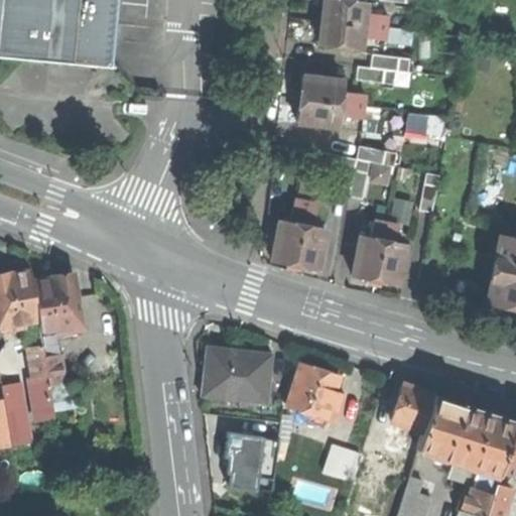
[(0,0),(0,59),(114,71),(120,0),(0,0)]
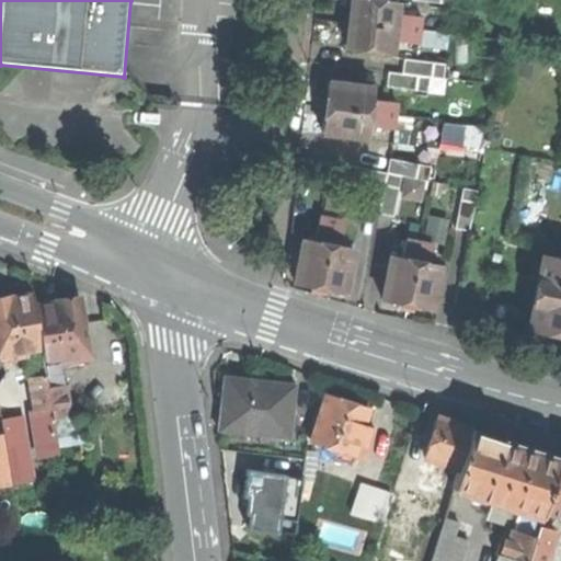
[(348,35),(347,46),(392,52),(393,39),(397,13),(398,1),(384,0),(352,0),(351,11),(350,24),(348,35)]
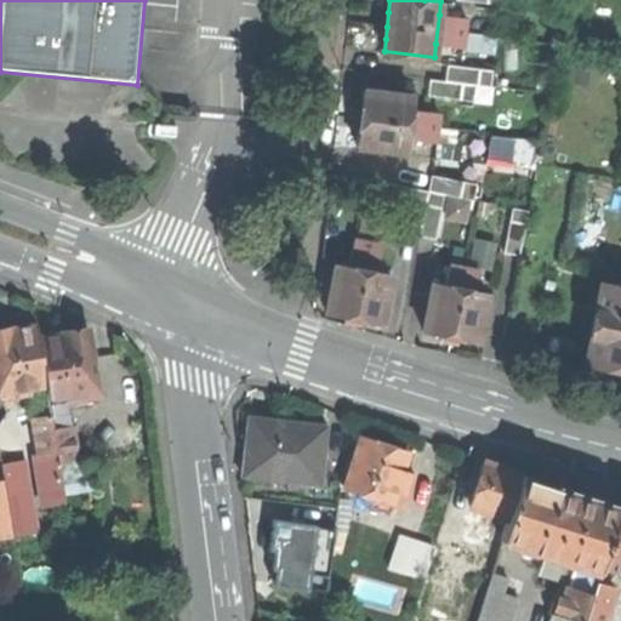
[(466,18),(439,15),(436,44),(462,47),(465,34),(466,18)]
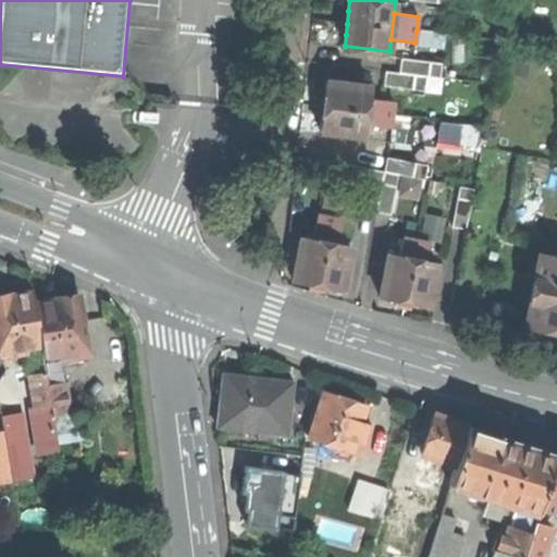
[(386,71),(384,85),(408,88),(425,90),(426,76),(441,77),(442,63),(401,58),(400,73),(386,71)]
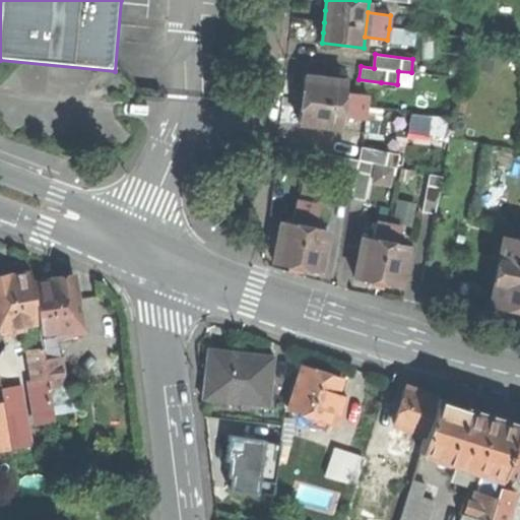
[(300,111),(299,122),(341,127),(342,117),(345,93),(346,81),(305,76),(303,88),(300,111)]
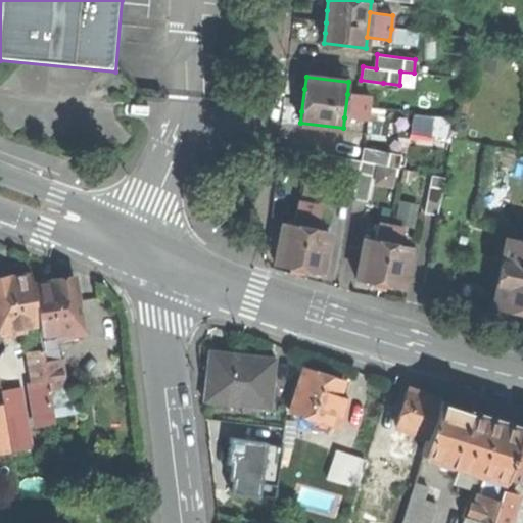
[(370,96),(347,94),(344,117),(367,121),(370,96)]
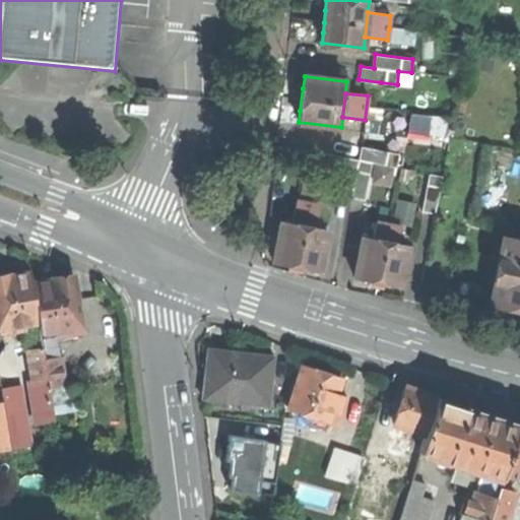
[(362,147),(360,160),(375,163),(397,167),(399,154),(362,147)]
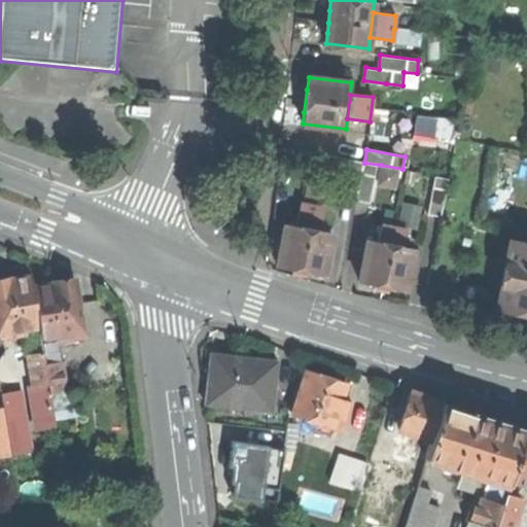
[(364,163),(323,154),(321,168),(335,170),(332,181),(346,184),(344,198),(356,200),(373,203),(380,165),(364,163)]
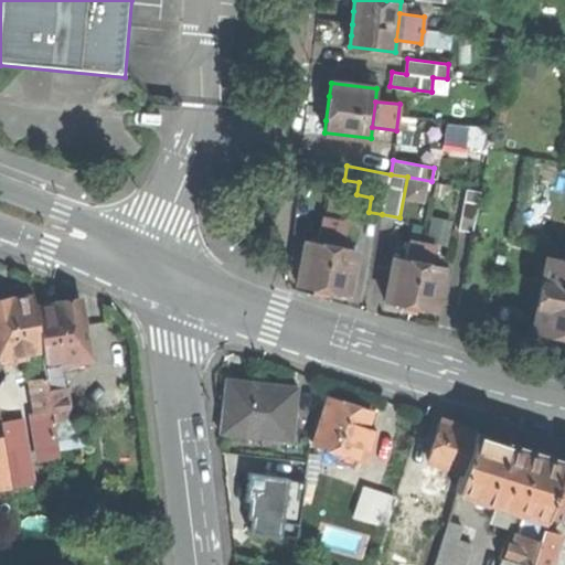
[(460,221),(458,230),(473,232),(482,190),(467,188),(460,221)]
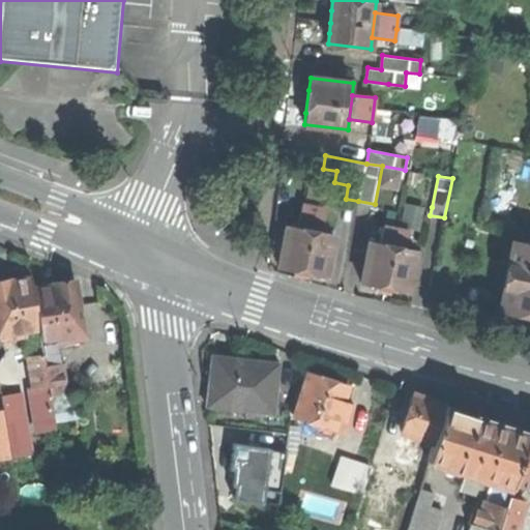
[(298,228),(324,233),(328,209),(302,204),(298,228)]
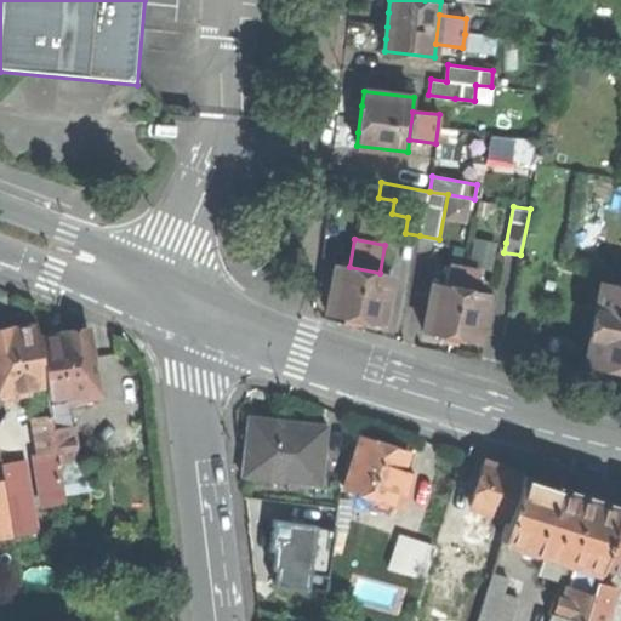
[(392,274),(380,273),(349,267),(336,265),(326,313),(340,315),(368,320),(382,324),(392,274)]
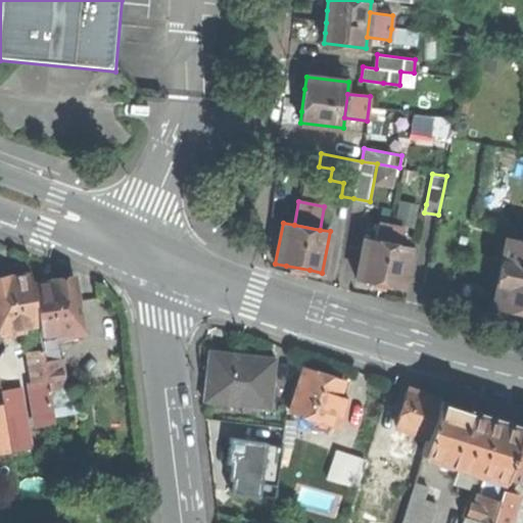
[(375,240),(398,244),(401,228),(378,224),(375,240)]
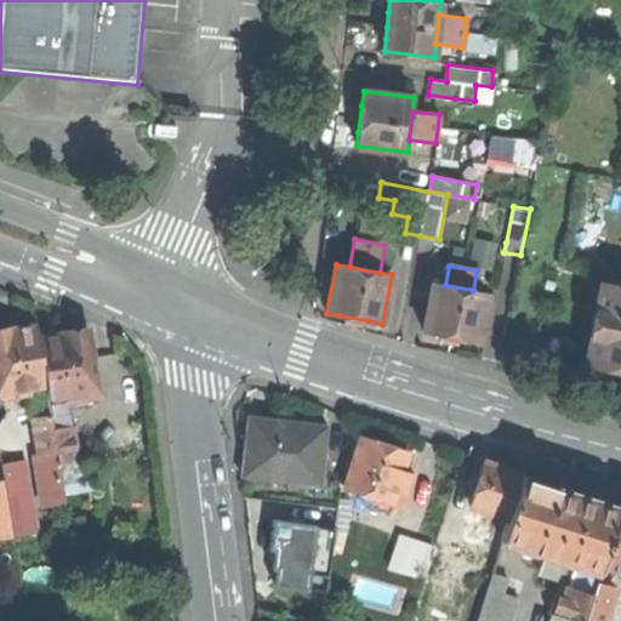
[(488,294),(473,290),(445,285),(433,283),(425,331),(437,334),(465,340),(478,342),(488,294)]
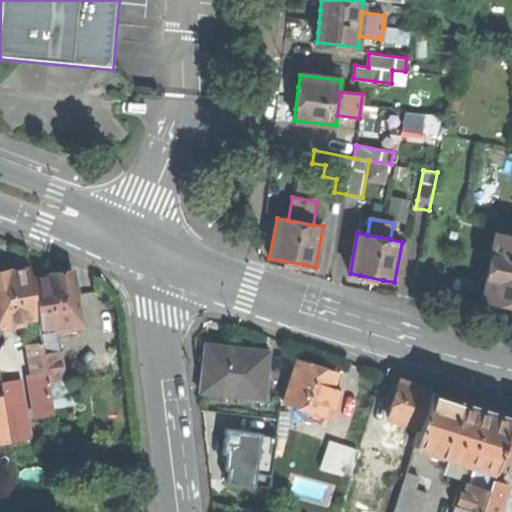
[(511,237),(496,234),(483,298),(511,303),(511,237)]
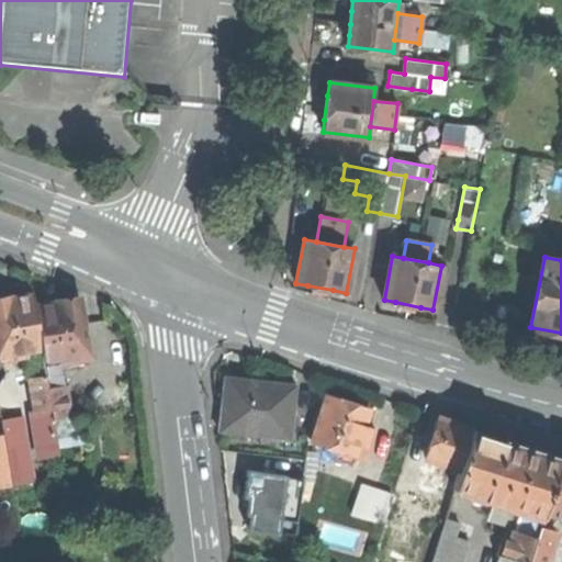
[(13,352),(42,348),(34,299),(33,293),(7,298),(0,299),(0,355),(4,353),(6,359),(14,358),(13,352)]
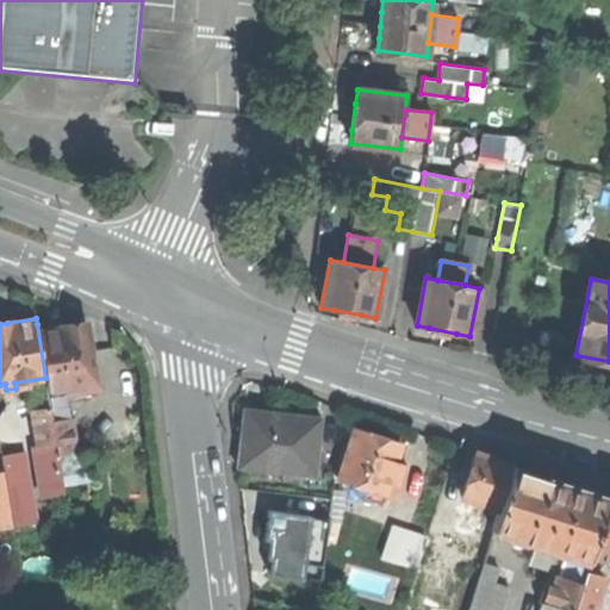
[(45,378),(48,391),(67,387),(68,394),(98,390),(87,324),(63,329),(61,321),(48,323),(37,324),(45,378)]
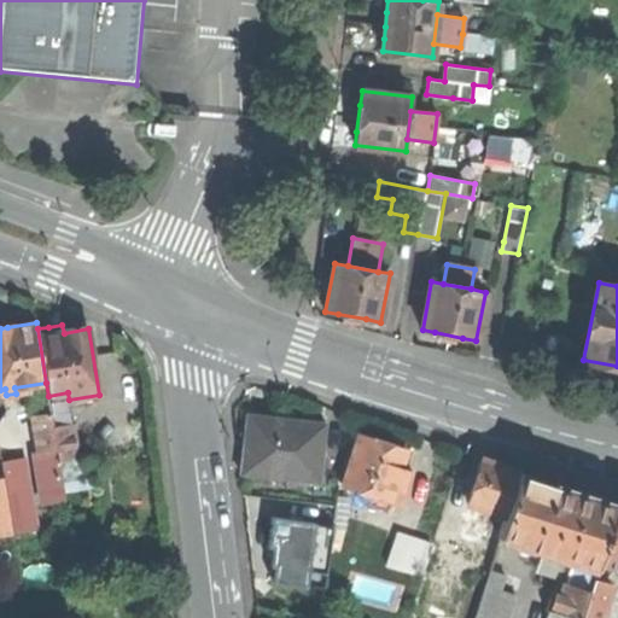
[(35,417),(40,452),(57,449),(53,427),(51,413),(35,417)]
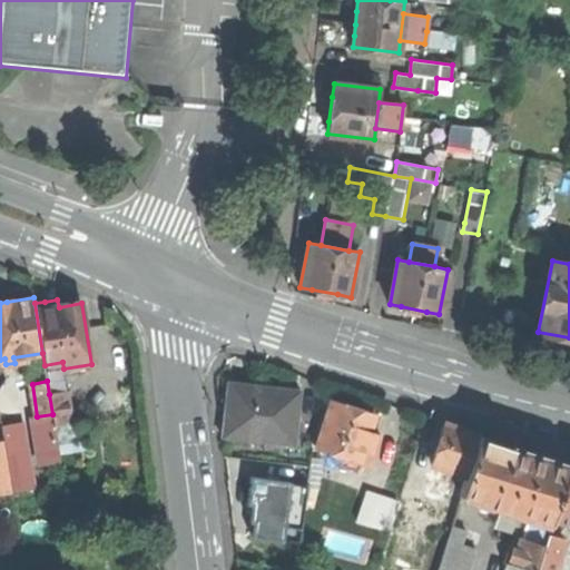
[(263,387),(227,384),(222,435),(295,444),(301,392),(263,387)]
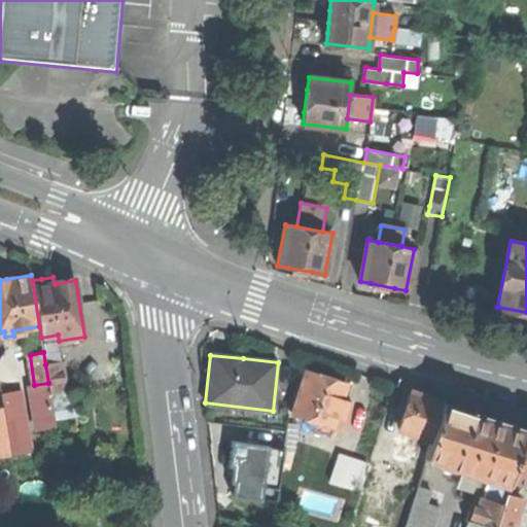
[(48,383),(50,394),(65,391),(60,361),(45,364),(48,383)]
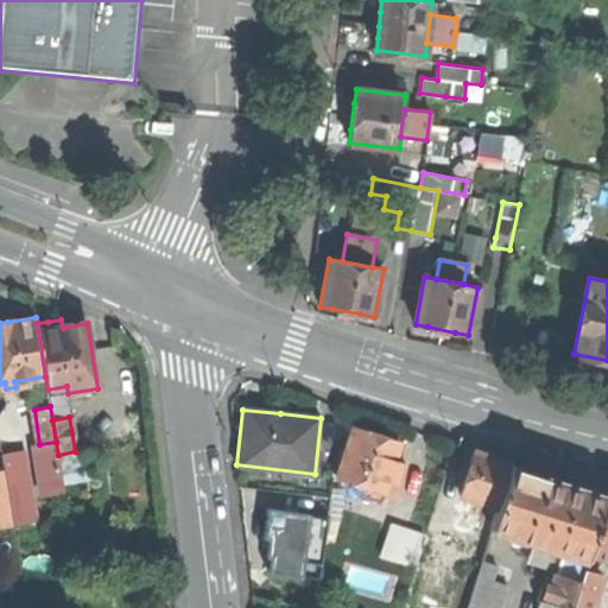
[(355,428),(339,477),(367,487),(363,496),(380,501),(387,480),(396,482),(401,463),(394,461),(400,442),(378,435),(355,428)]
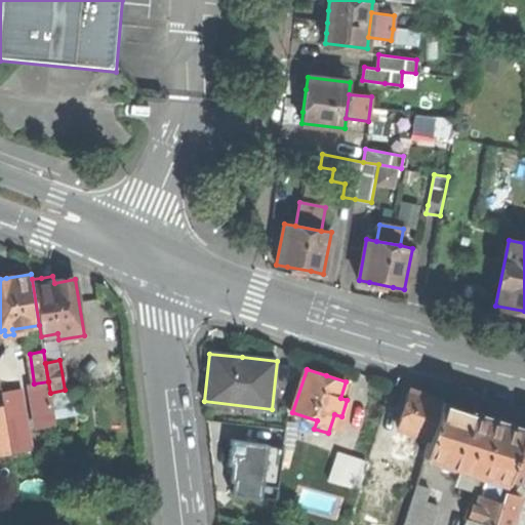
[(34,384),(30,385),(35,416),(53,413),(50,393),(48,381),(34,384)]
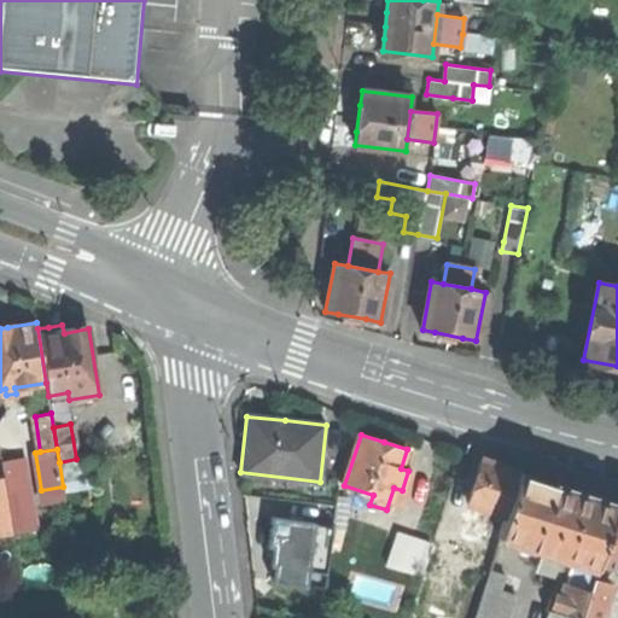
[(482,458),(470,503),(507,516),(520,471),(502,465),(482,458)]
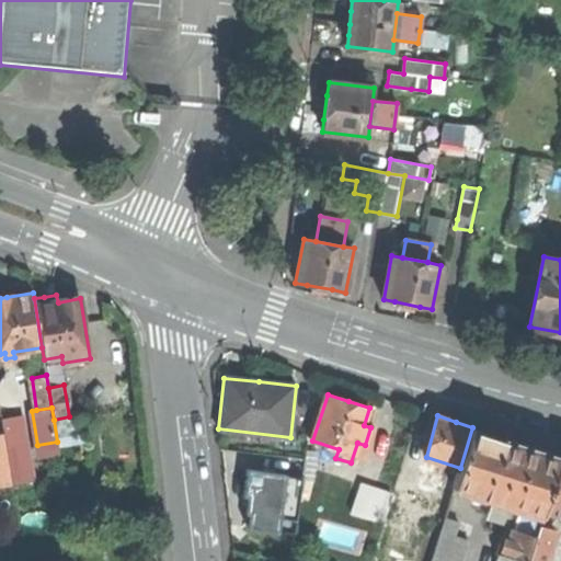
[(560,456),(518,443),(472,427),(460,468),(454,488),(514,506),(544,514),(544,511),(560,456)]
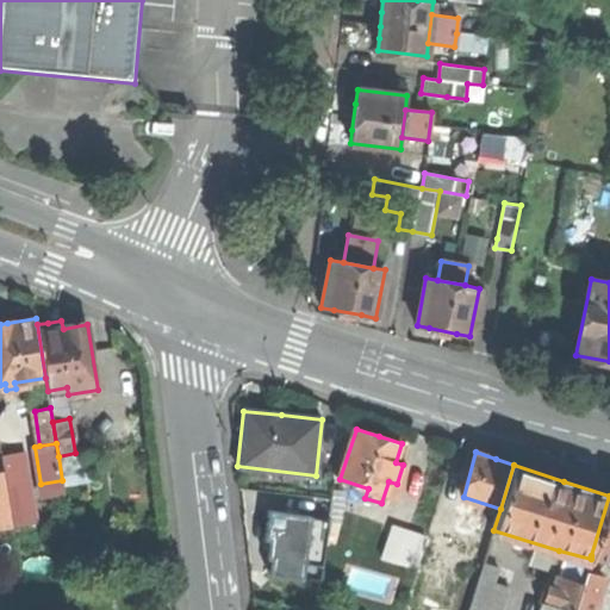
[(10,506),(11,509),(32,505),(25,467),(5,471),(10,506)]
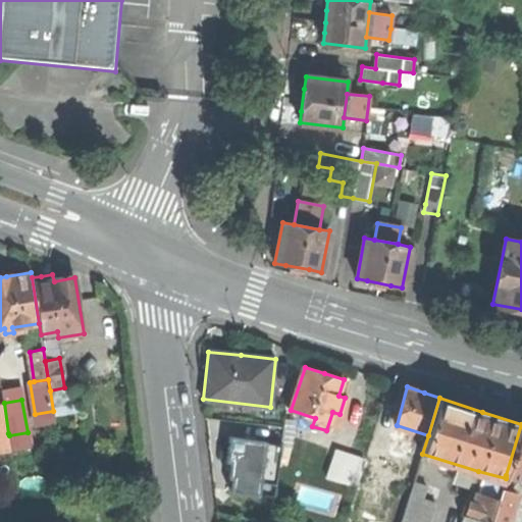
[(0,433),(8,433),(4,403),(0,403),(0,433)]
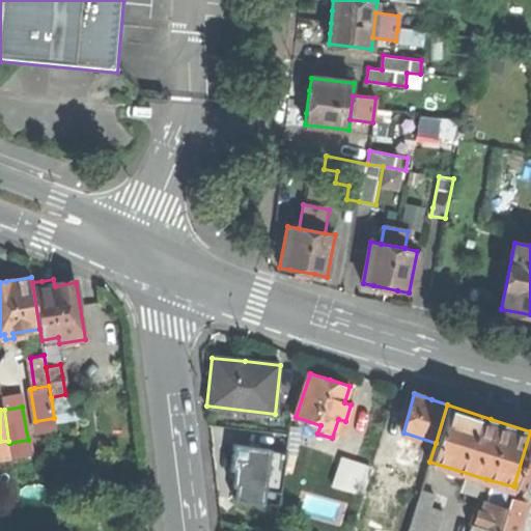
[(530,431),(514,483),(530,487),(530,431)]
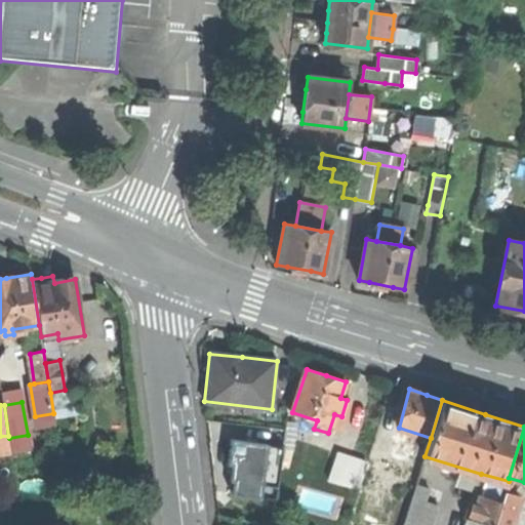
[(283,446),(231,439),(228,465),(232,465),(231,481),(236,482),(234,494),(276,500),(281,468),(283,447),(283,446)]
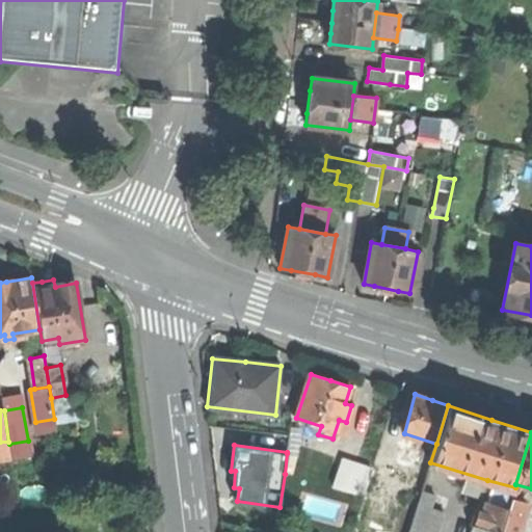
[(374,466),(342,456),(335,483),(367,491),(374,466)]
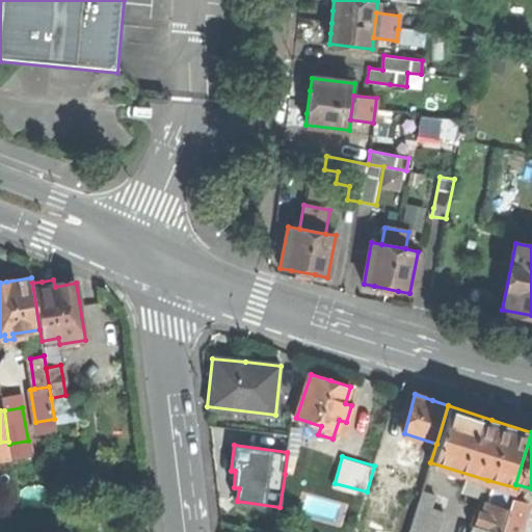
[(476,510),(471,526),(493,531),(501,531),(511,499),(515,487),(487,480),(490,486),(483,511),(476,510)]
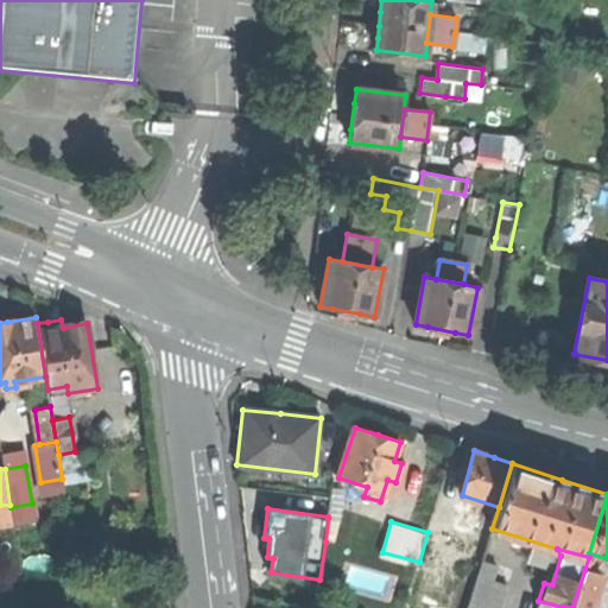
[(475,583),(467,607),(500,607),(512,570),(481,561),(475,583)]
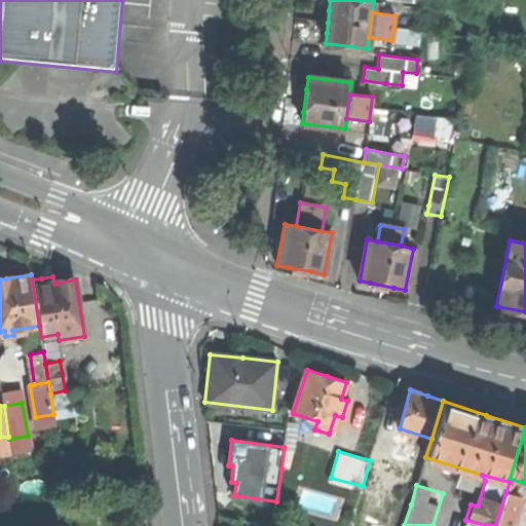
[(513,525),(522,498),(505,493),(495,525),(513,525)]
